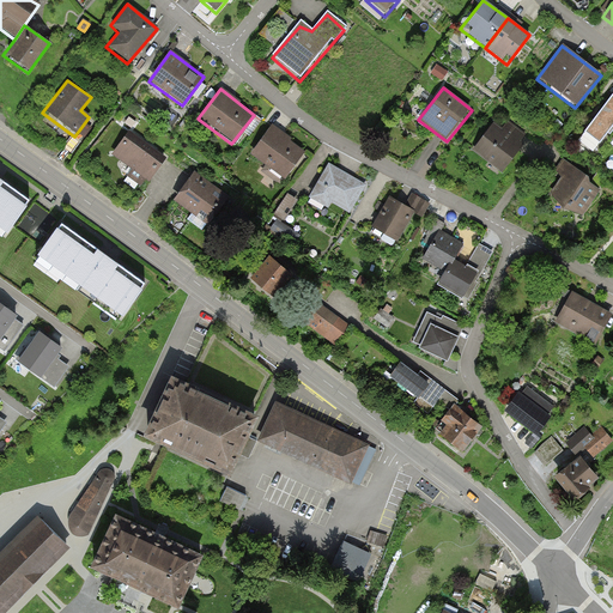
[(612,95),(588,127),(604,139),(608,132),(611,133),(612,131),(612,95)]
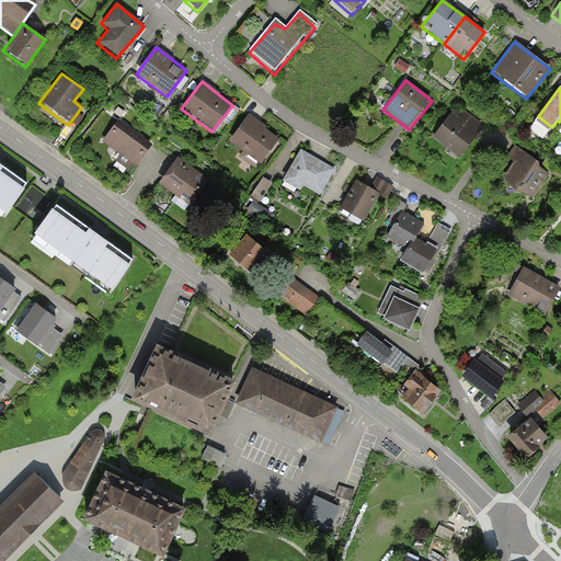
[(450,113),(432,137),(457,157),(482,125),(465,112),(459,118),(450,113)]
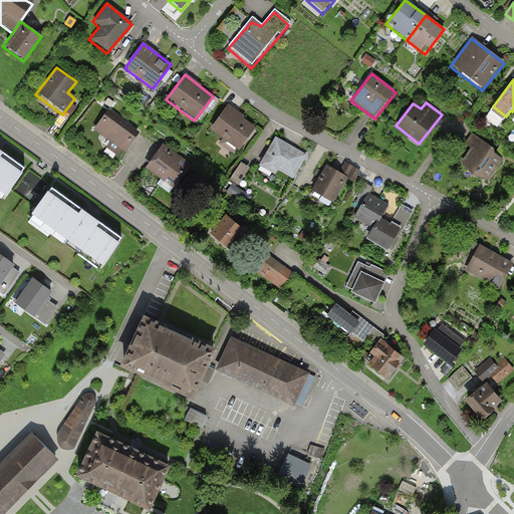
[(209,131),(237,152),(254,127),(226,107),(209,131)]
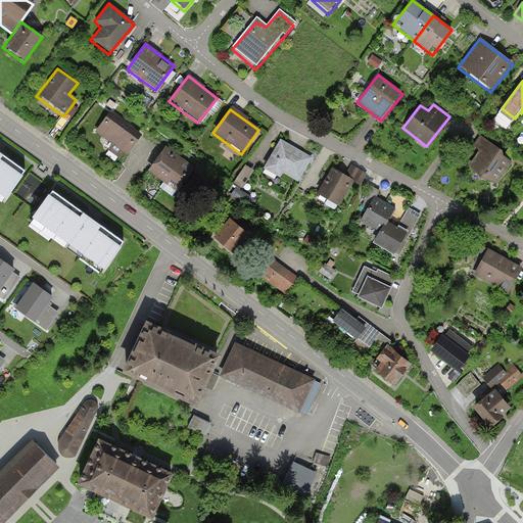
[(140,136),(108,112),(93,134),(124,156),(140,136)]
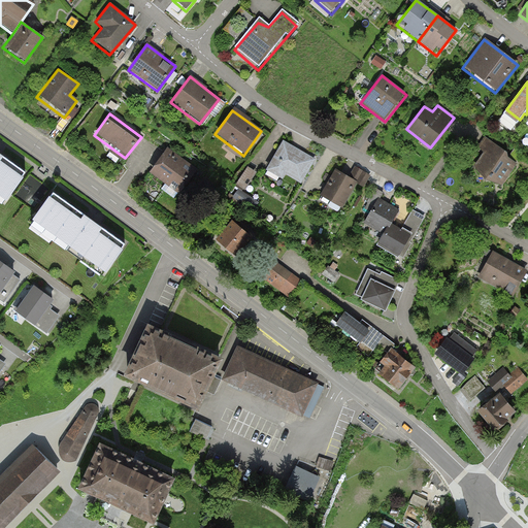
[(501,189),(520,166),(487,140),(479,150),(485,155),(474,168),(501,189)]
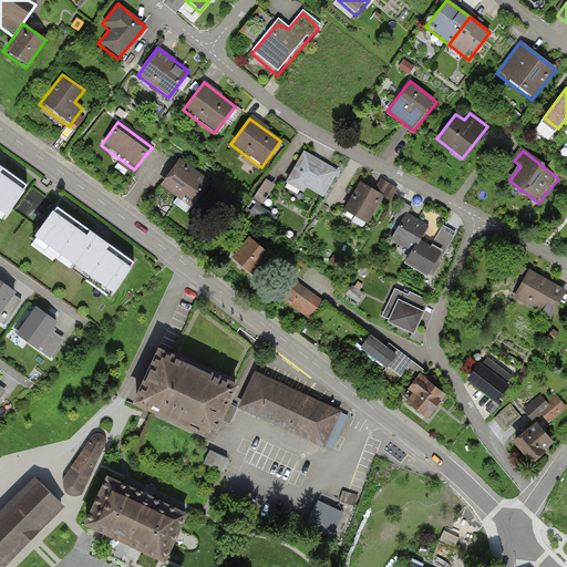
[(339,171),(302,152),(287,181),(323,199),(339,171)]
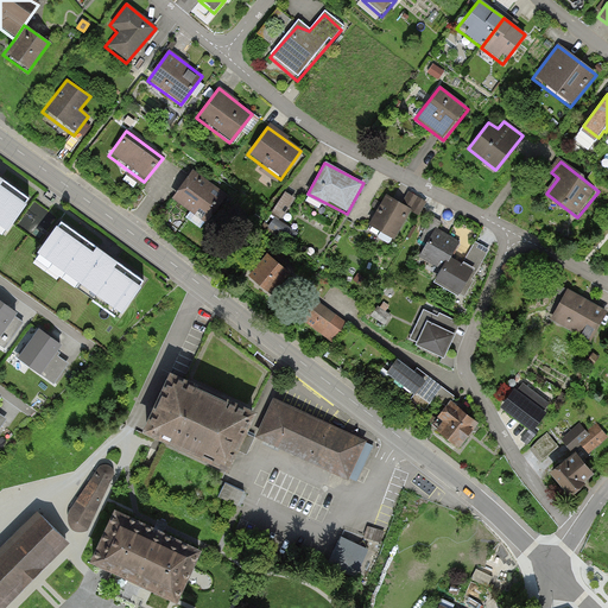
[(226,198),(190,171),(170,198),(207,225),(226,198)]
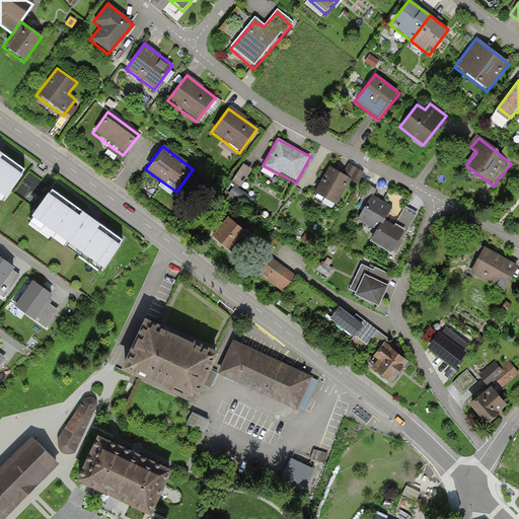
[(27,169),(0,150),(0,200),(4,203),(27,169)]
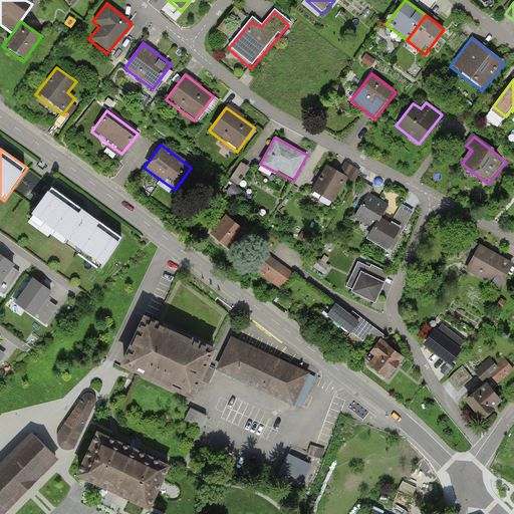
[(347,181),(324,168),(310,193),(333,206),(347,181)]
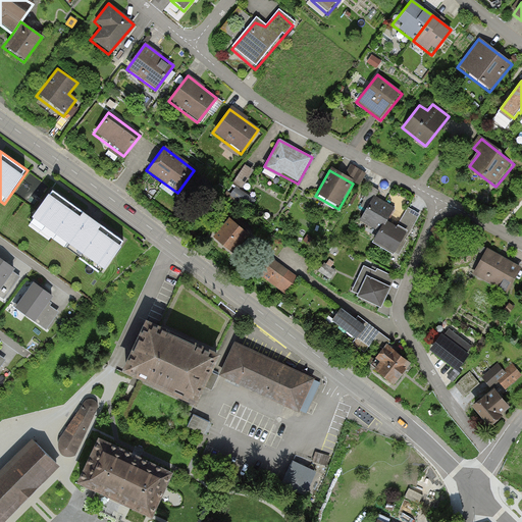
[(127,241),(54,190),(30,224),(103,274),(127,241)]
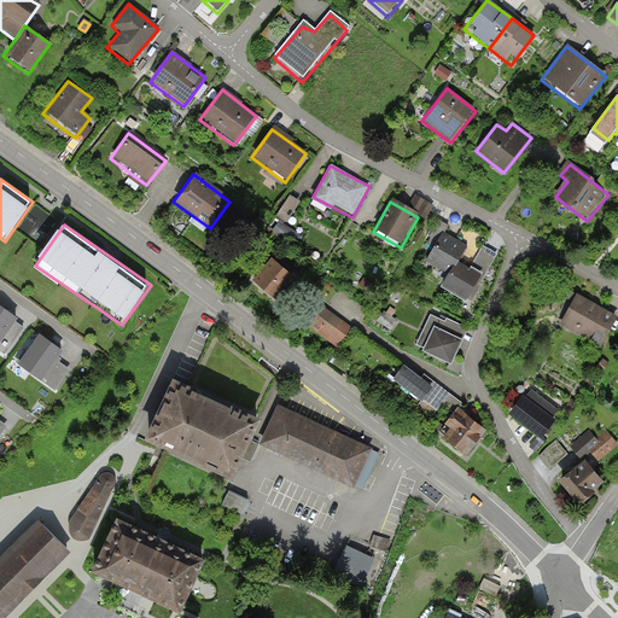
[(456,257),(464,243),(441,229),(421,262),(444,275),(456,257)]
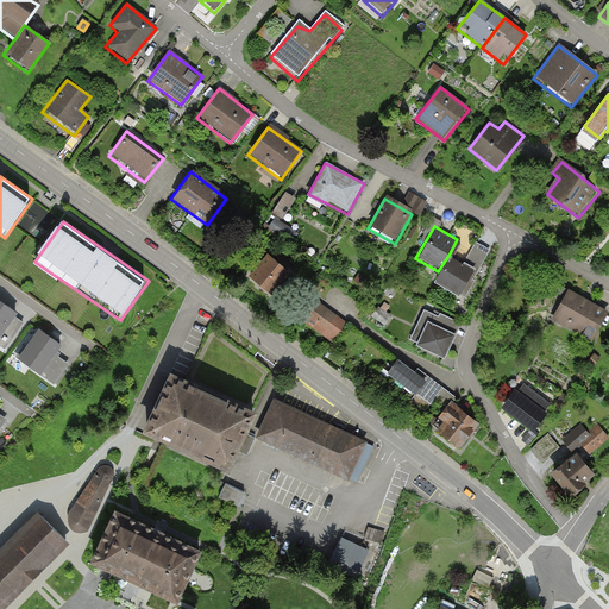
[(477,239),(468,258),(482,267),(493,248),(477,239)]
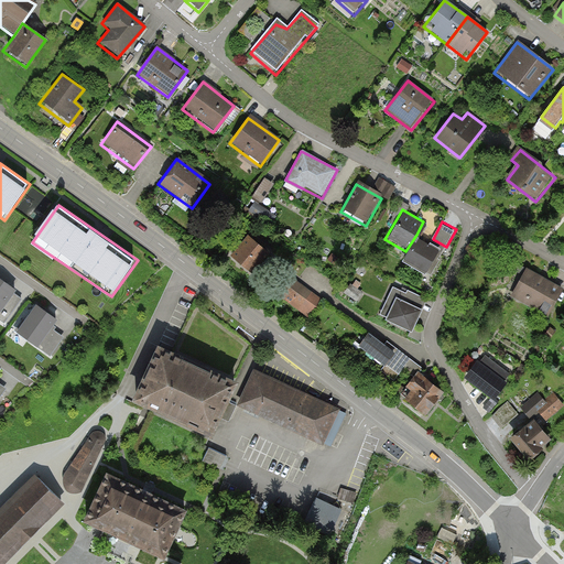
[(416,235),(401,260),(423,273),(437,248),(416,235)]
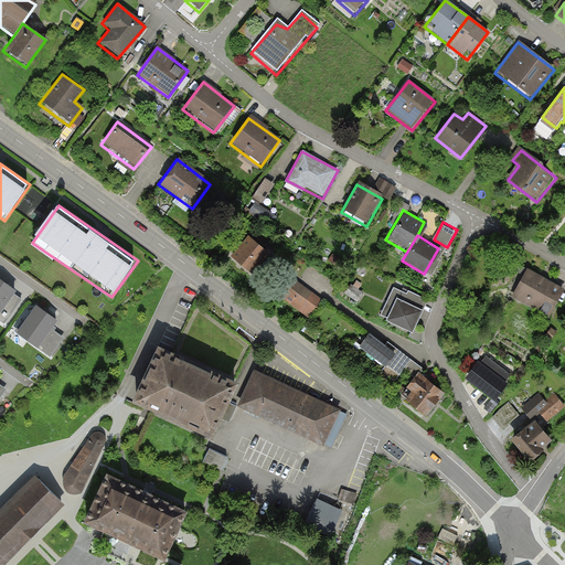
[(266,254),(245,237),(227,258),(247,275),(266,254)]
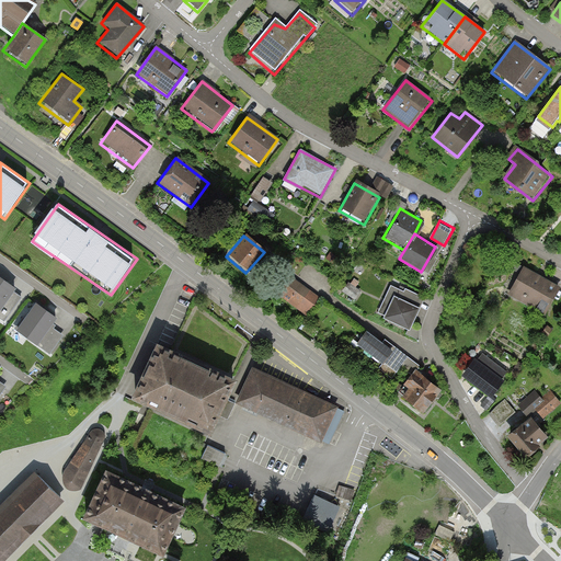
[(558,287),(523,267),(505,299),(541,318),(558,287)]
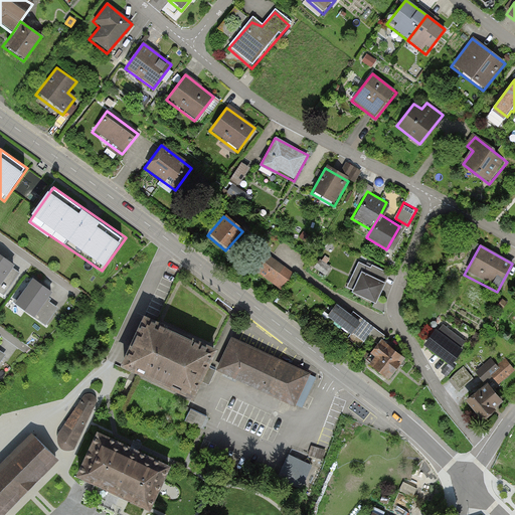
[(0,290),(16,268),(0,255),(0,290)]
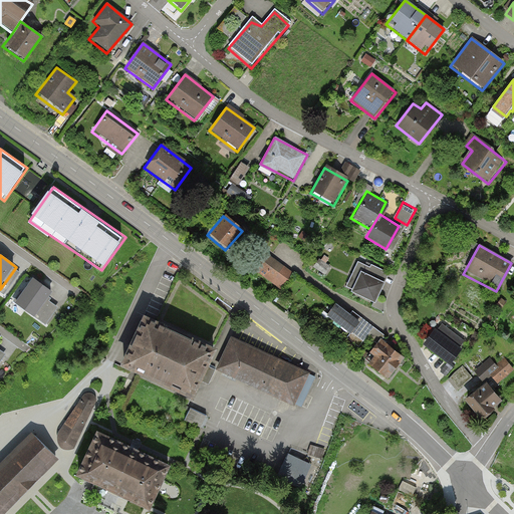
[(290,276),(264,255),(250,272),(277,293),(290,276)]
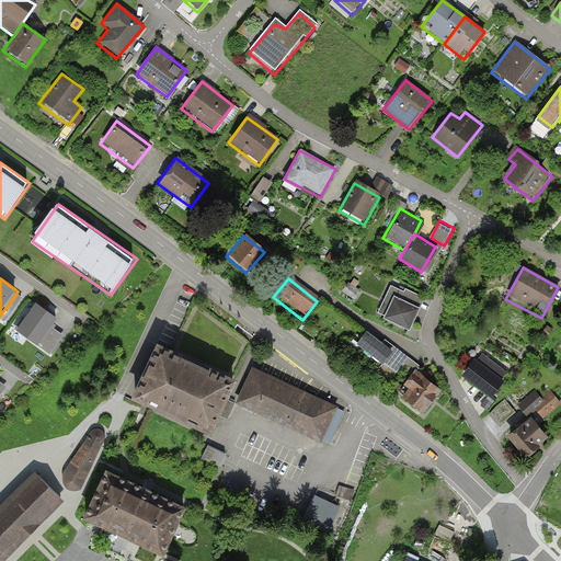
[(375,318),(404,332),(420,300),(390,286),(375,318)]
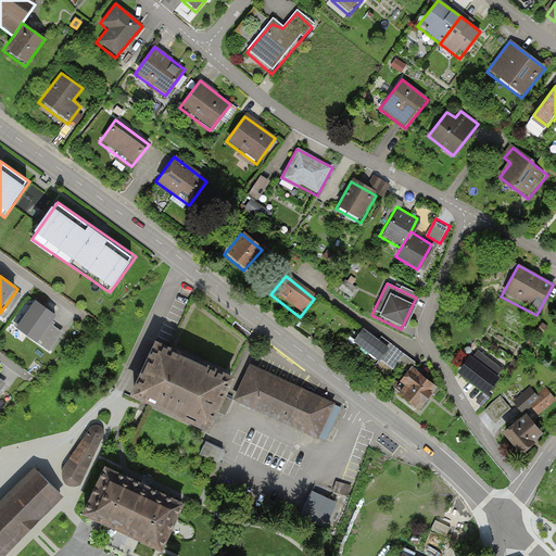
[(57,317),(35,302),(15,330),(38,345),(57,317)]
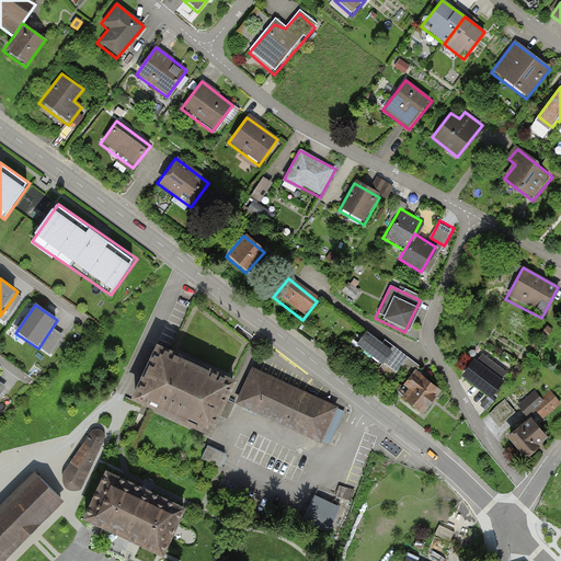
[(353,346),(377,365),(390,353),(364,333),(353,346)]
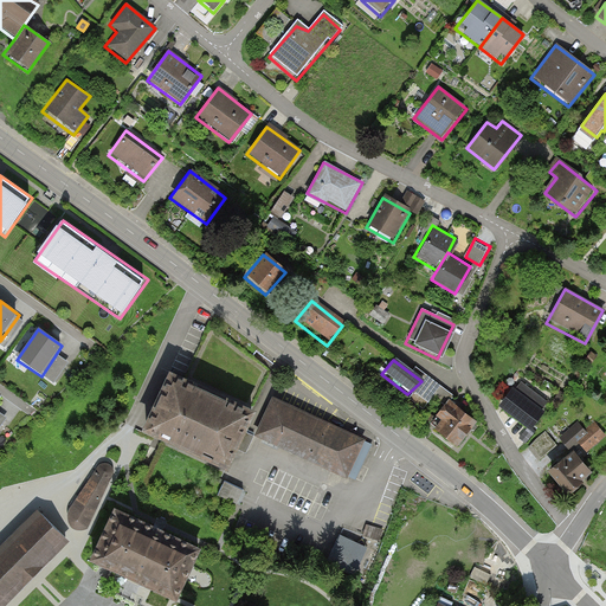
[(250,413),(167,372),(137,432),(220,474),(250,413)]
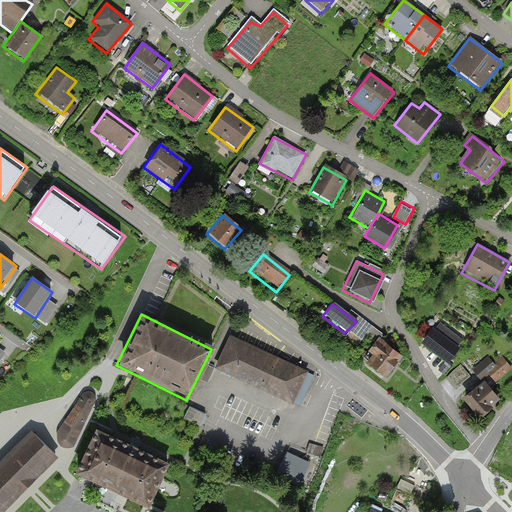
[(445,365),(457,351),(433,330),(421,344),(445,365)]
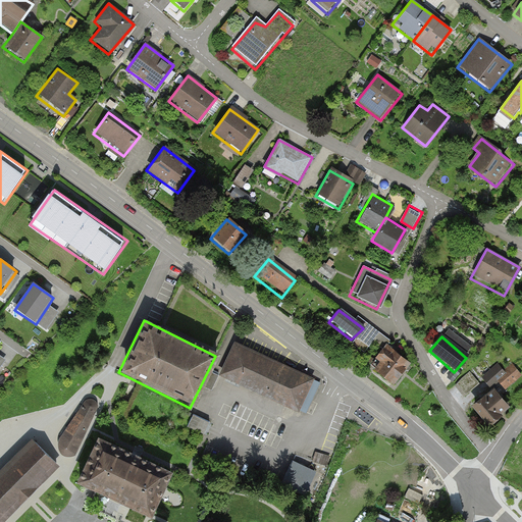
[(313,377),(233,342),(217,377),(297,413),(298,411),(307,415),(320,384),(312,380),(313,377)]
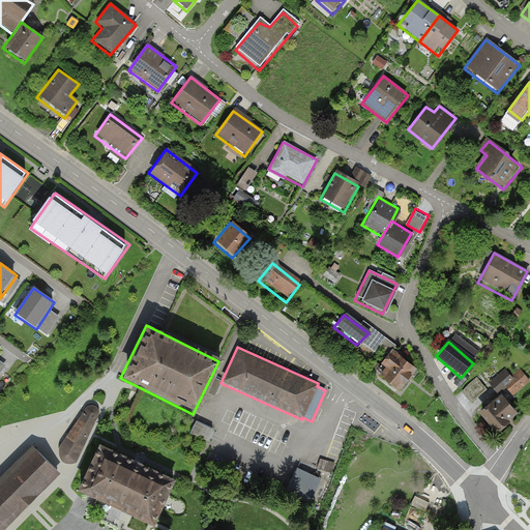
[(399,393),(415,372),(391,353),(379,364),(383,371),(378,377),(399,393)]
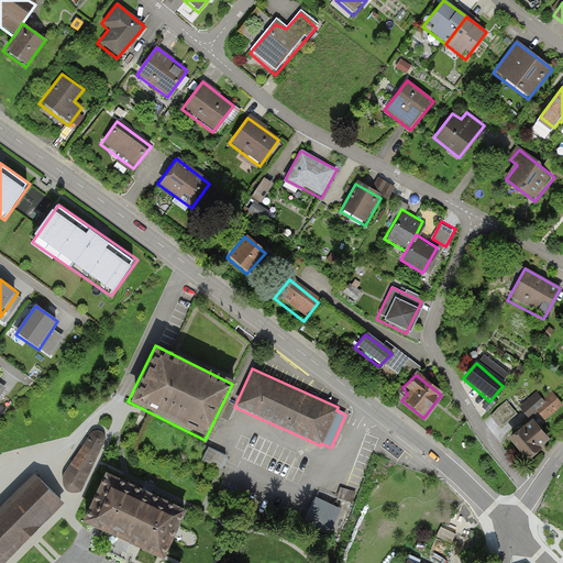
[(539,393),(523,406),(540,426),(562,405),(562,400),(555,393),(545,400),(539,393)]
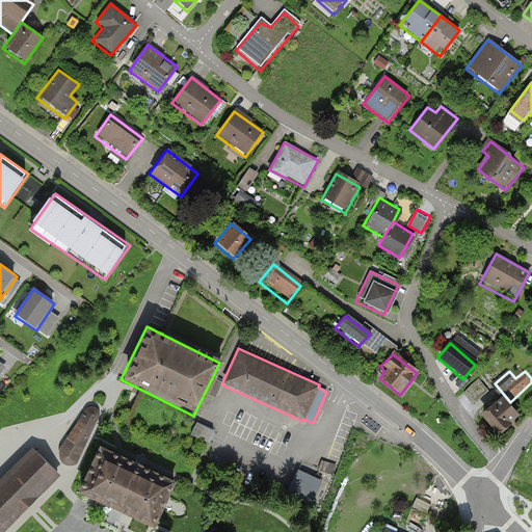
[(476,401),(490,388),(480,377),(466,391),(476,401)]
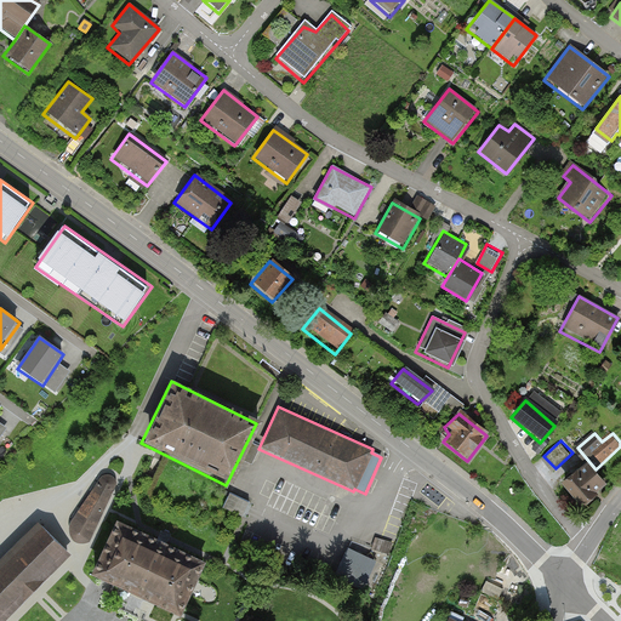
[(565,482),(582,501),(604,483),(587,463),(565,482)]
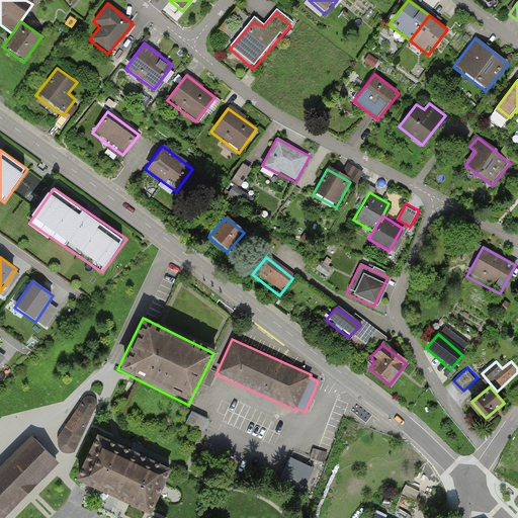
[(69,458),(76,454),(97,409),(97,404),(94,401),(86,399),(82,402),(59,438),(58,447),(61,453),(69,458)]
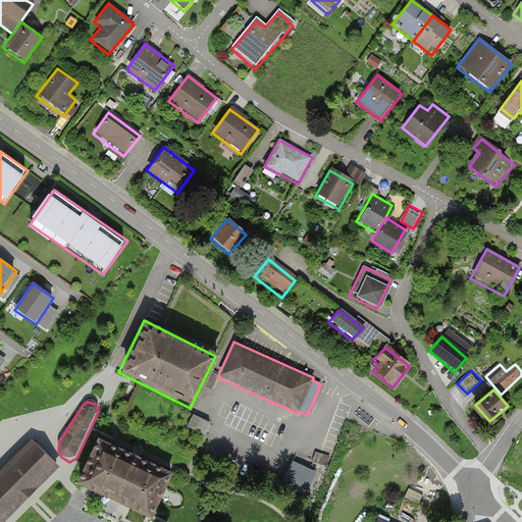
[(189,425),(205,432),(211,419),(194,412),(189,425)]
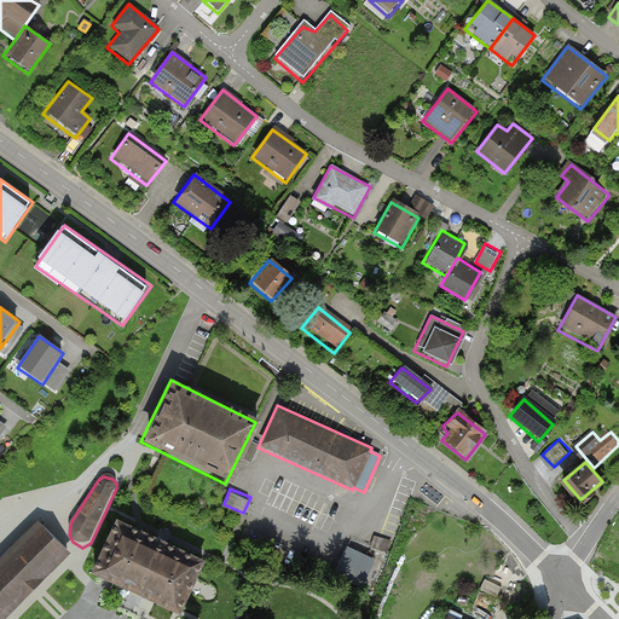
[(0,614),(67,549),(41,522),(0,563),(0,614)]
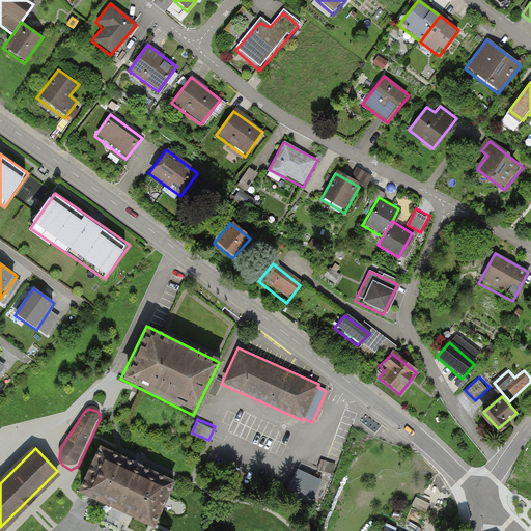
[(172,482),(98,448),(76,494),(150,529),(172,482)]
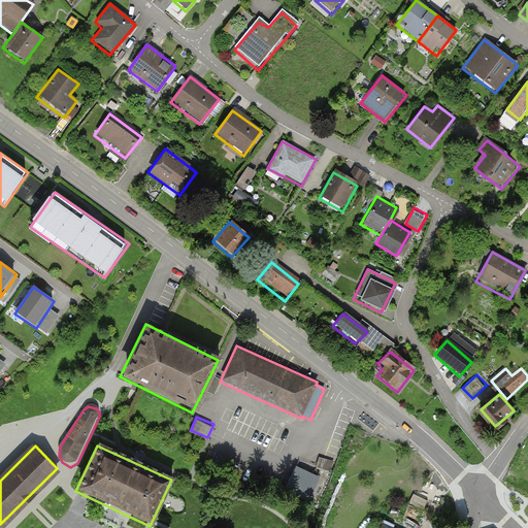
[(334,464),(319,459),(316,468),(330,473),(334,464)]
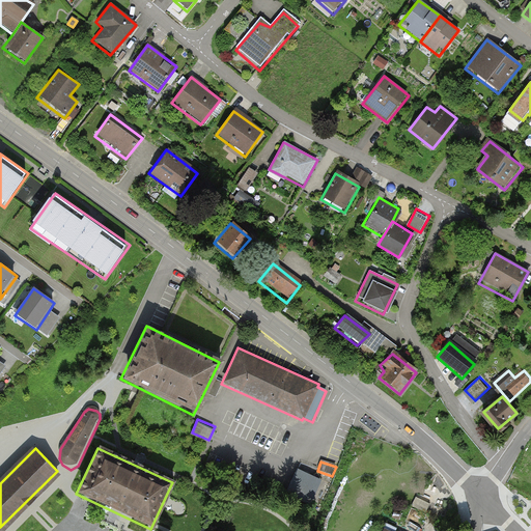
[(320,482),(296,470),(284,494),(309,506),(320,482)]
